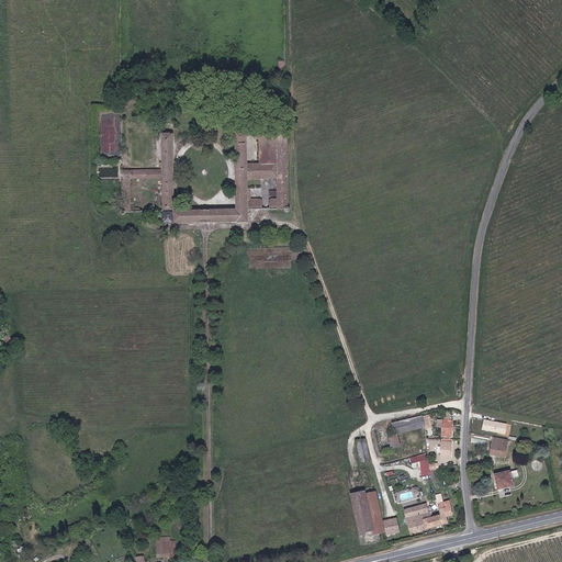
[(289,206),(287,131),(277,131),(269,132),(259,132),(260,164),(247,164),(247,179),(277,179),(278,191),(278,195),(278,199),(271,199),(270,200),(269,201),(269,210),(278,210),(284,210),(284,211),(285,212),(287,212),(289,212),(289,211),(290,211),(290,209),(289,206)]
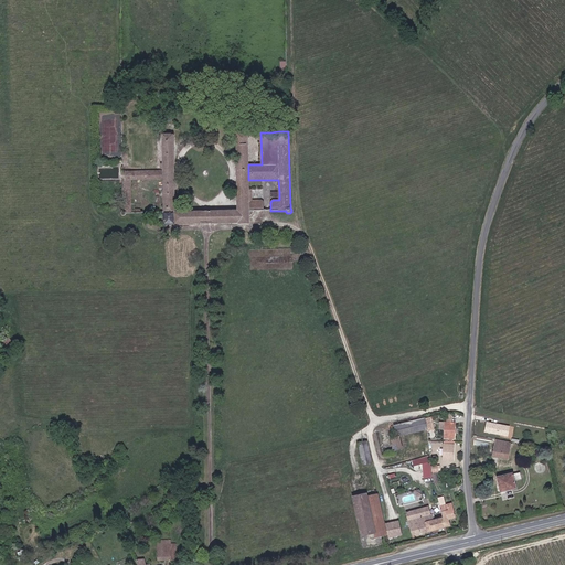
[(249,224),(249,215),(251,215),(252,215),(253,214),(253,212),(253,211),(264,211),(264,202),(263,201),(262,200),(253,200),(248,200),(248,189),(248,180),(248,164),(248,132),(245,132),(240,132),(236,132),(237,169),(236,169),(237,177),(237,211),(174,212),(174,170),(173,134),(171,134),(164,134),(162,134),(163,163),(163,169),(163,171),(163,179),(164,225),(176,225),(176,224),(237,223),(237,224),(249,224)]
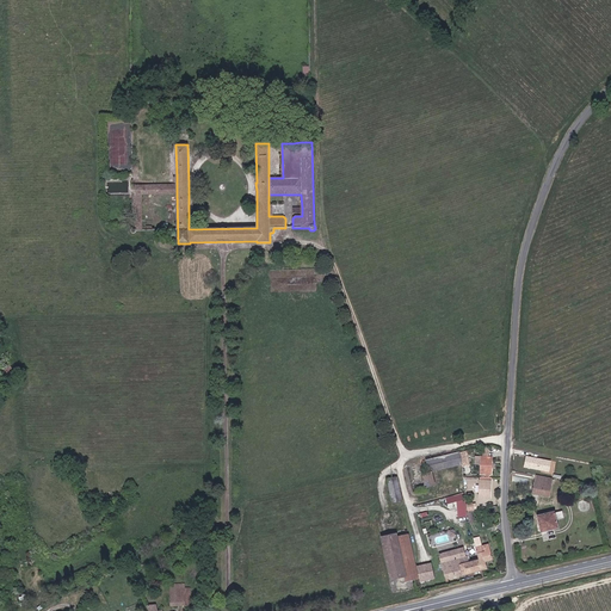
[(177,193),(177,185),(133,185),(133,195),(142,195),(177,193)]
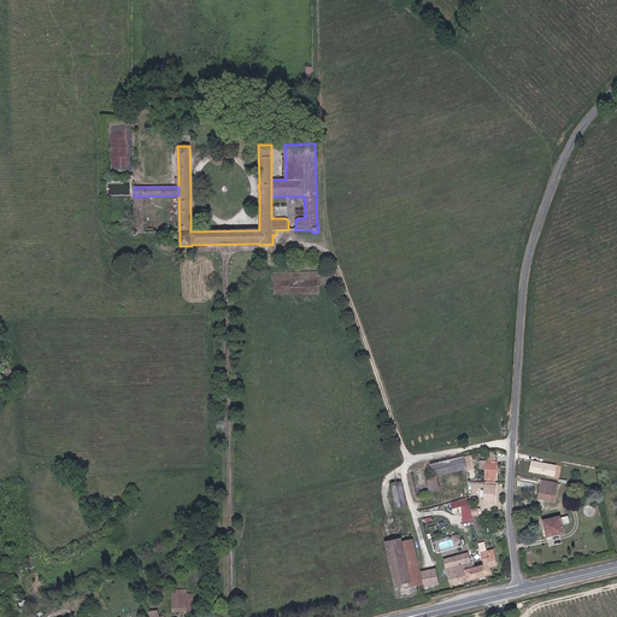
[(144,223),(144,197),(134,197),(135,223),(144,223)]
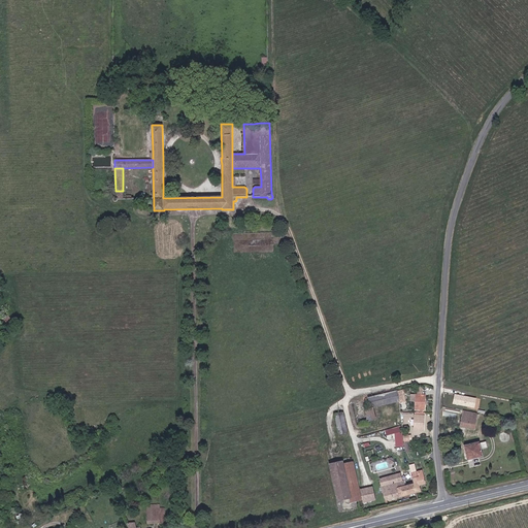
[(132,197),(131,195),(130,195),(123,195),(123,191),(116,191),(116,196),(114,196),(113,197),(112,198),(112,200),(113,201),(114,202),(116,202),(118,201),(118,200),(118,199),(132,199),(132,197)]
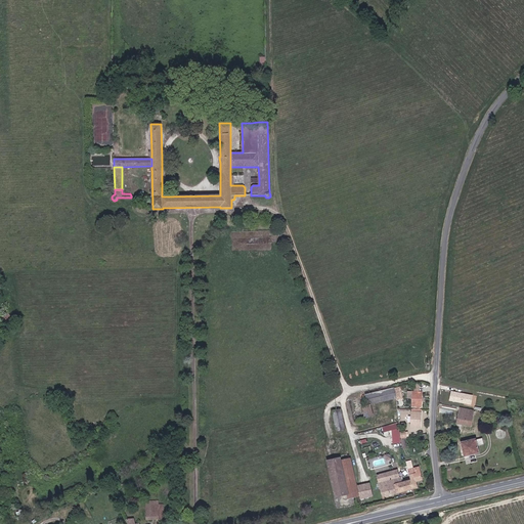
[(401,397),(400,392),(400,390),(399,387),(364,394),(367,405),(370,404),(401,397)]
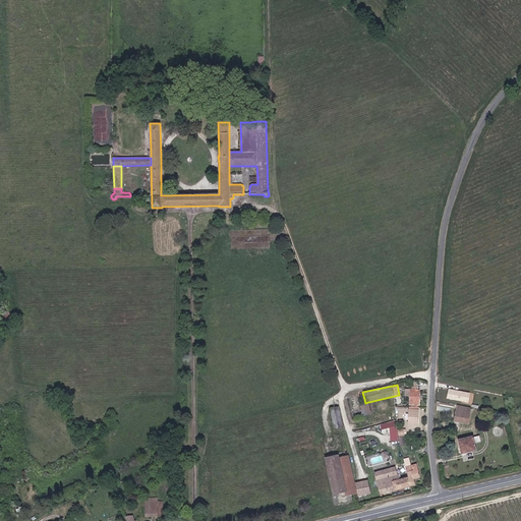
[(470,393),(449,389),(447,399),(468,403),(470,393)]
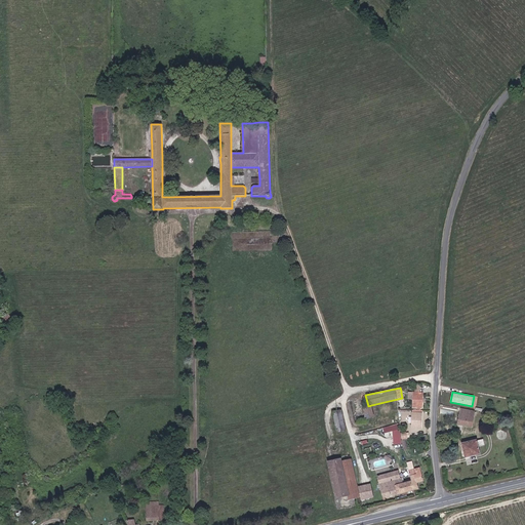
[(422,408),(422,393),(420,393),(414,393),(413,393),(413,399),(412,408),(422,408)]
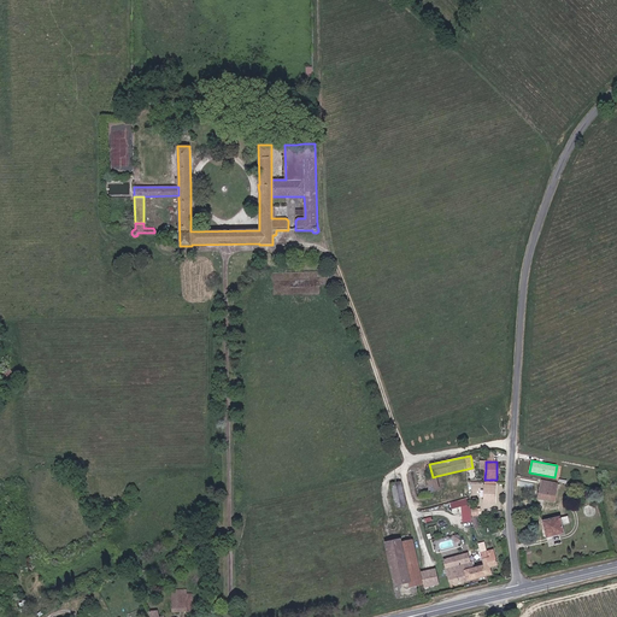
[(433,477),(425,479),(430,494),(440,492),(436,476),(433,477)]
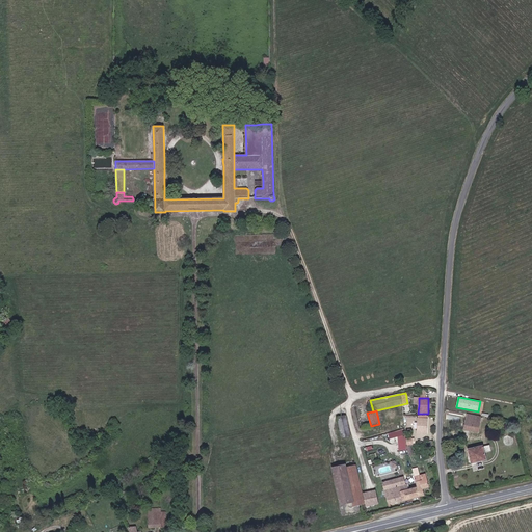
[(478,432),(481,417),(467,414),(462,430),(478,432)]
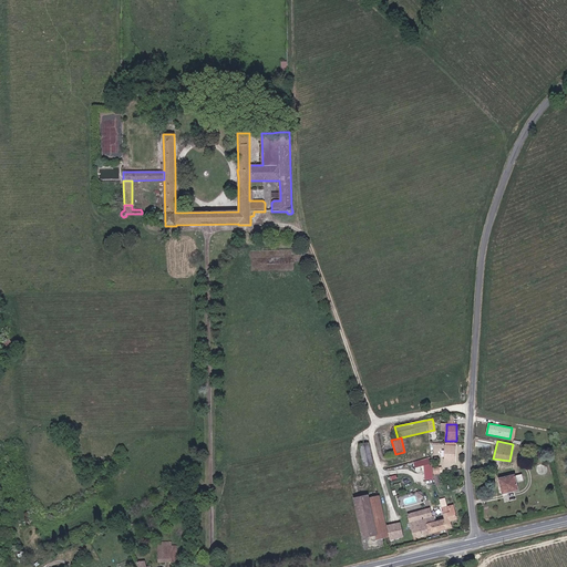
[(359,444),(364,470),(375,467),(370,442),(359,444)]
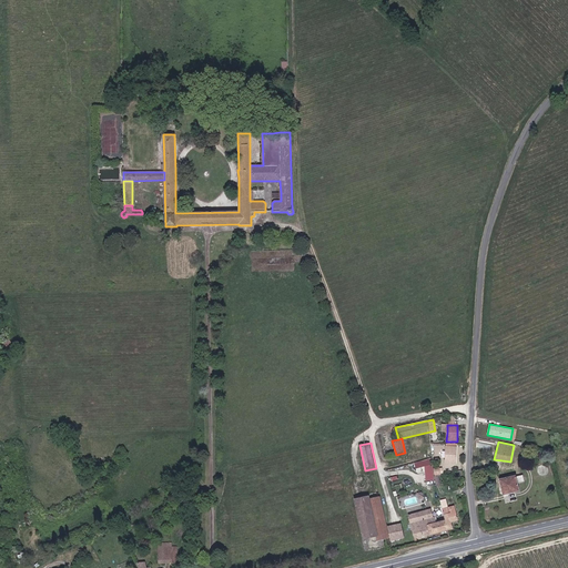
[(456,464),(457,444),(446,444),(445,464),(456,464)]
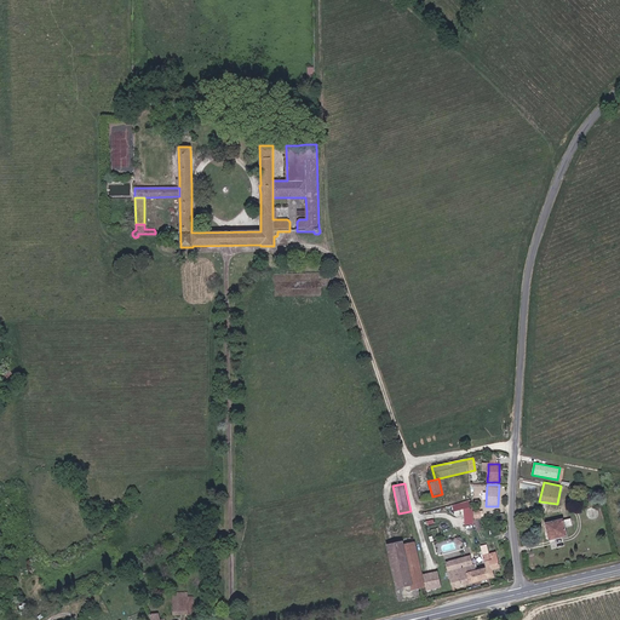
[(566,535),(563,528),(573,526),(570,518),(562,521),(546,524),(550,539),(566,535)]
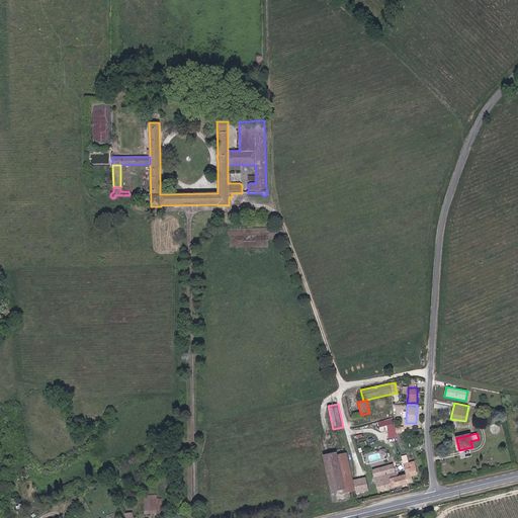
[(323,454),(331,492),(343,489),(344,494),(357,491),(348,453),(339,455),(338,451),(323,454)]
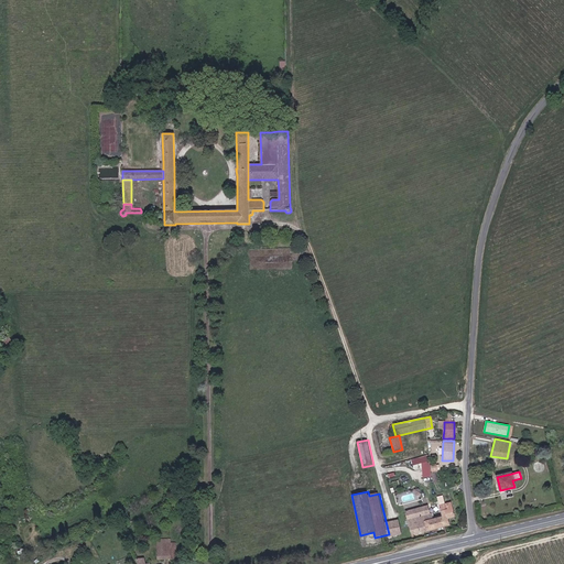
[(404,511),(411,535),(451,527),(448,519),(456,517),(452,501),(438,505),(442,516),(433,518),(430,506),(404,511)]
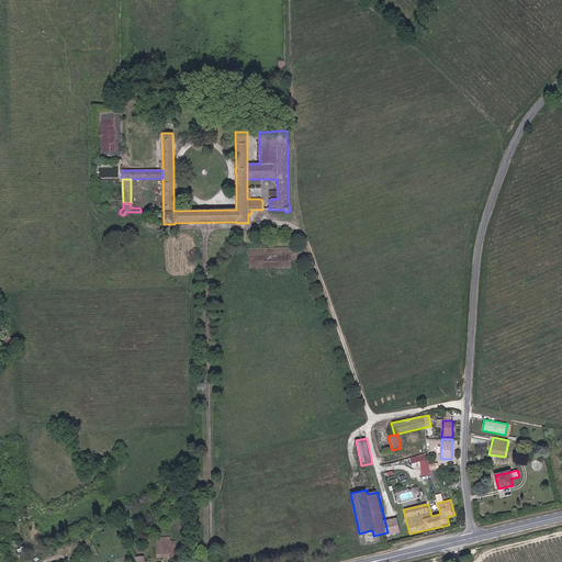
[(169,547),(158,548),(158,557),(169,557),(169,547)]
